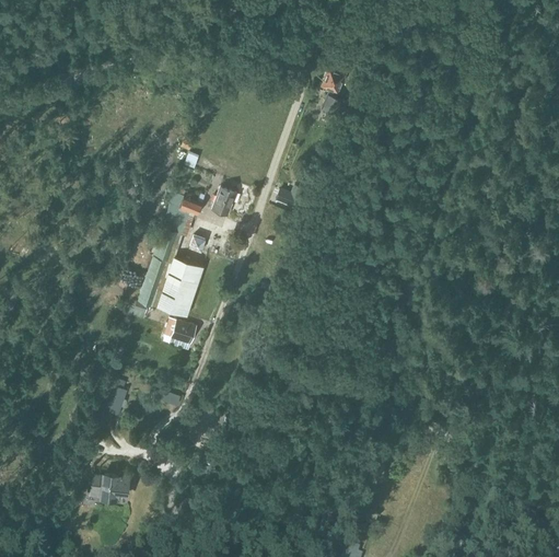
[(328,72),(322,88),(335,94),(342,79),(328,72)]
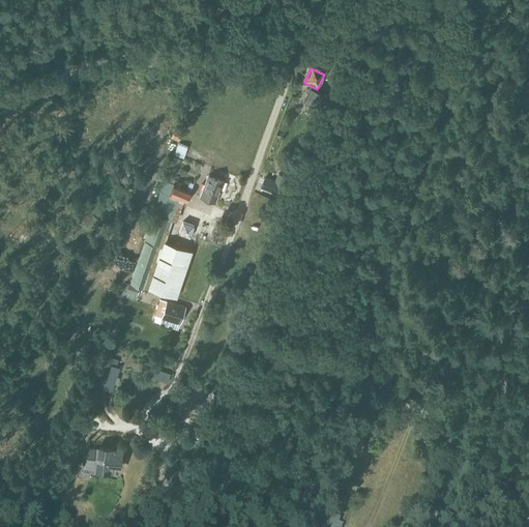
[(177,143),(179,136),(172,134),(170,141),(177,143)]
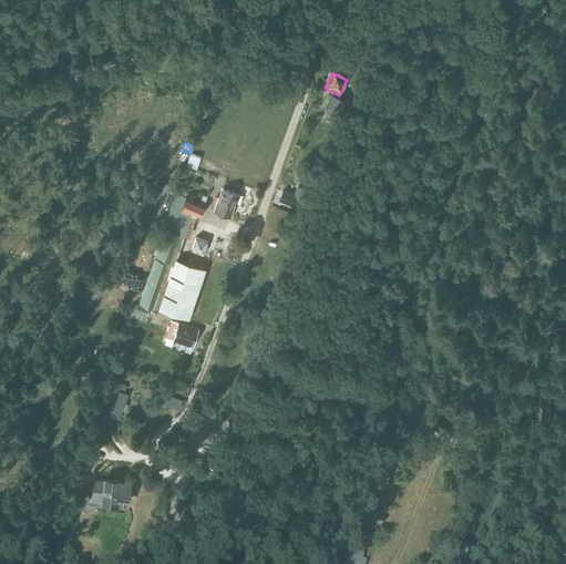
[(202,160),(191,155),(186,168),(197,172),(202,160)]
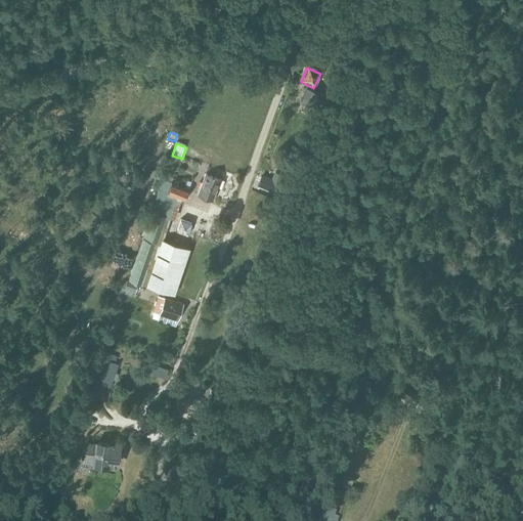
[(205,176),(197,197),(212,203),(219,182),(205,176)]
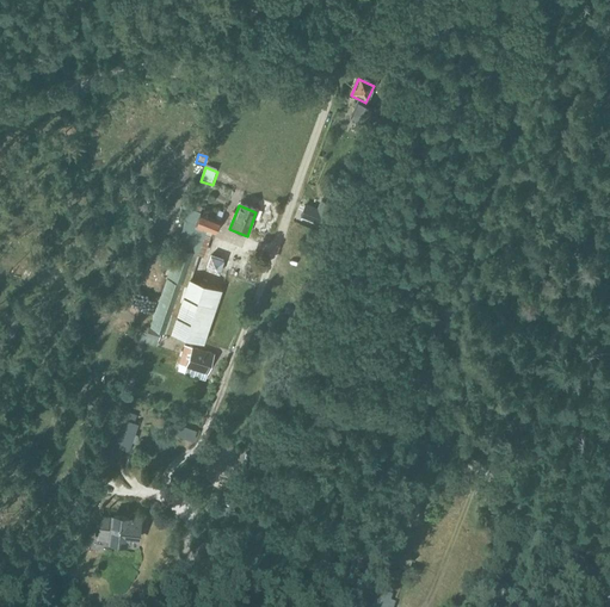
[(305,210),(301,220),(322,228),(330,209),(320,205),(316,215),(305,210)]
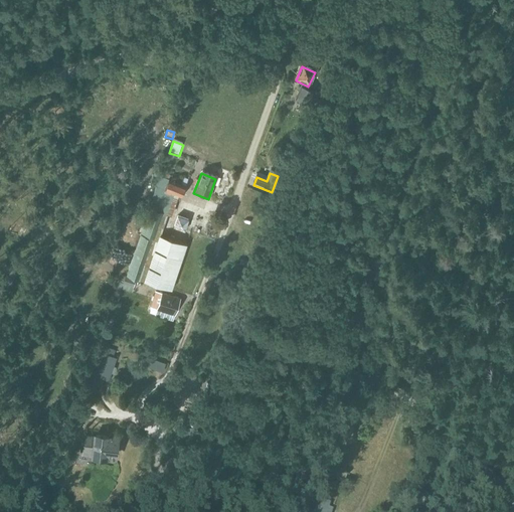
[(171,292),(180,266),(186,246),(159,237),(172,199),(180,202),(187,181),(183,180),(182,181),(167,175),(165,179),(161,178),(161,177),(154,174),(150,186),(155,188),(148,210),(149,210),(126,278),(143,284),(171,292)]
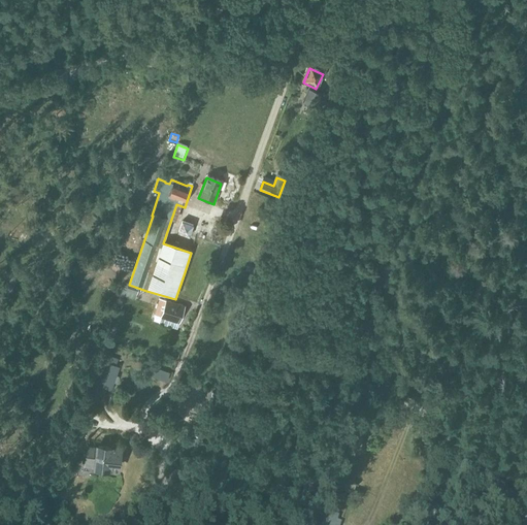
[(182,223),(178,233),(189,237),(193,226),(182,223)]
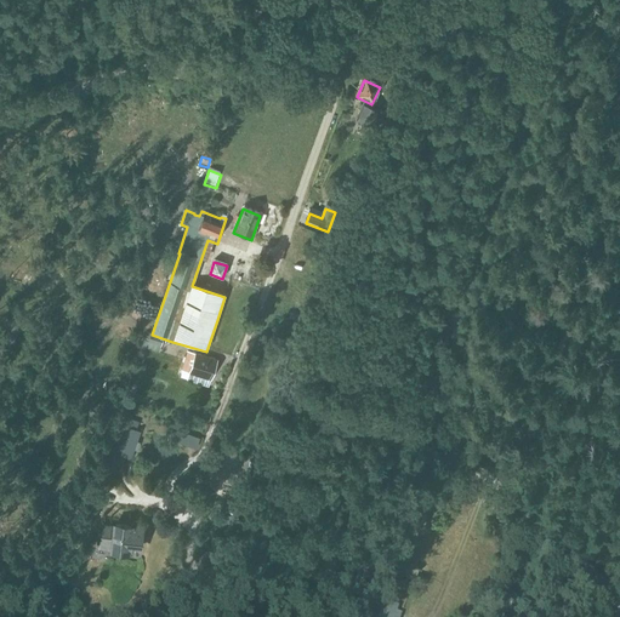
[(161,350),(164,340),(152,336),(148,346),(161,350)]
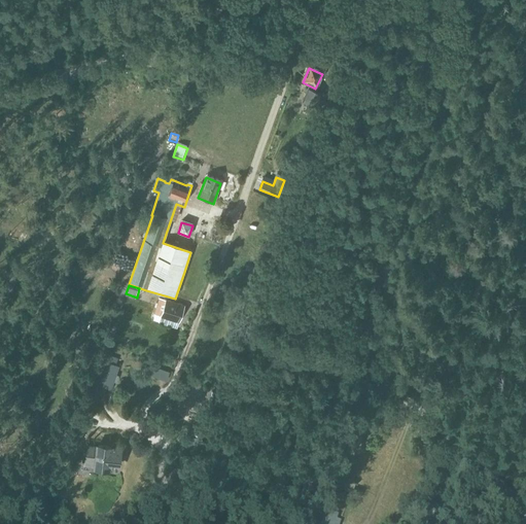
[(179,324),(184,308),(160,300),(154,317),(179,324)]
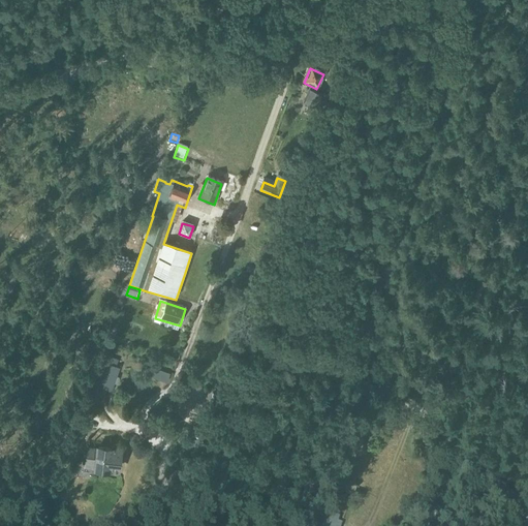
[(111,394),(119,370),(105,365),(96,389),(111,394)]
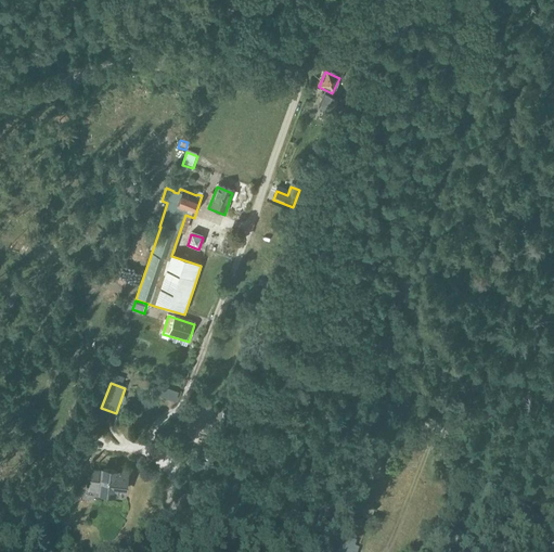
[(175,405),(178,395),(156,386),(153,396),(175,405)]
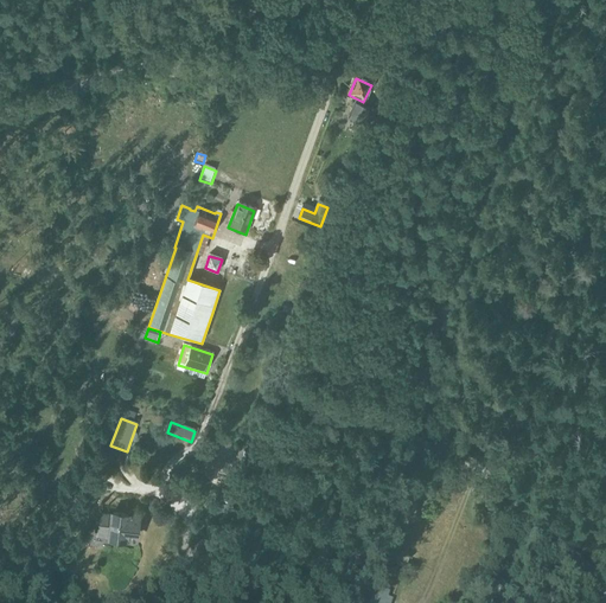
[(96,532),(108,533),(107,539),(121,540),(122,538),(133,539),(135,520),(125,519),(125,517),(110,514),(110,518),(99,515),(96,532)]
